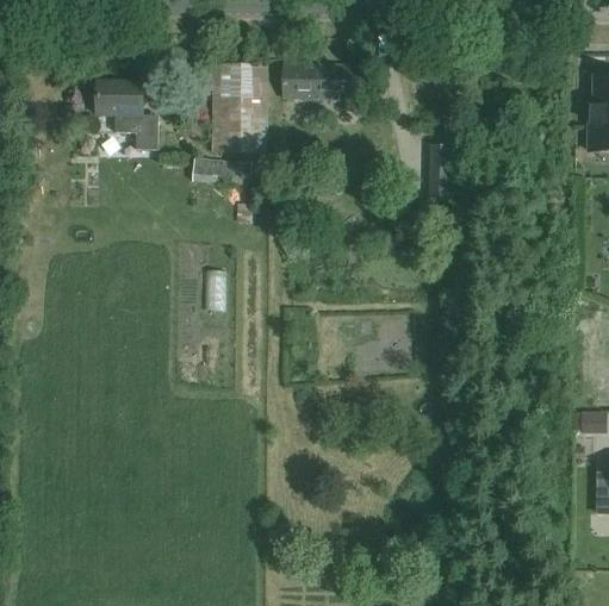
[(266,63),(212,62),(211,151),(265,151),(266,63)]
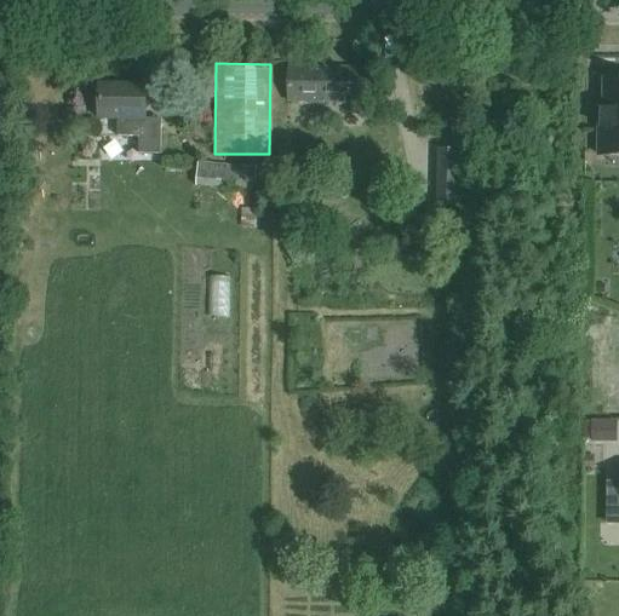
[(364,65),(288,64),(288,98),(344,99),(344,93),(364,93),(364,65)]
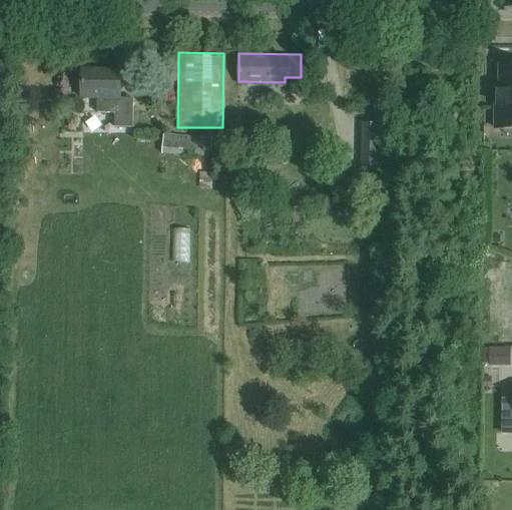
[(495,126),(511,126),(511,63),(500,63),(500,82),(496,82),(495,126)]
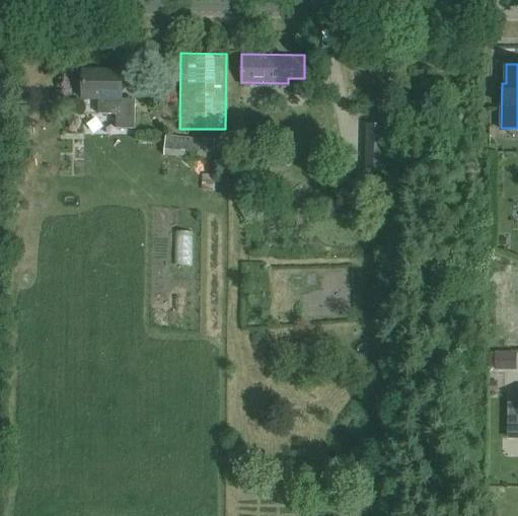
[(121,69),(82,69),(82,96),(97,97),(97,113),(116,113),(115,127),(134,127),(134,101),(121,101),(121,69)]
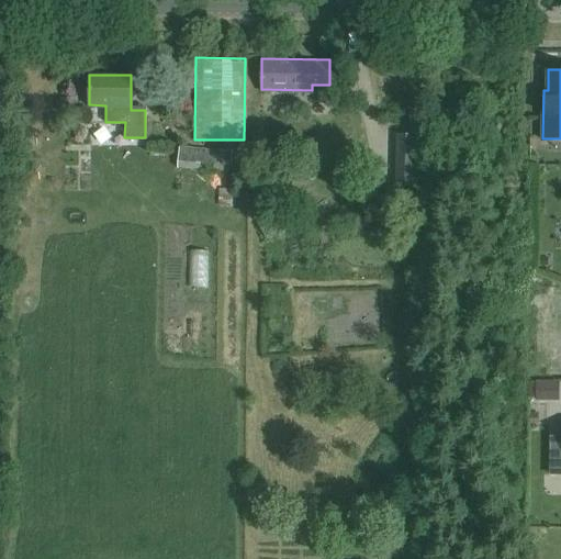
[(396,133),(395,158),(422,158),(422,133),(396,133)]
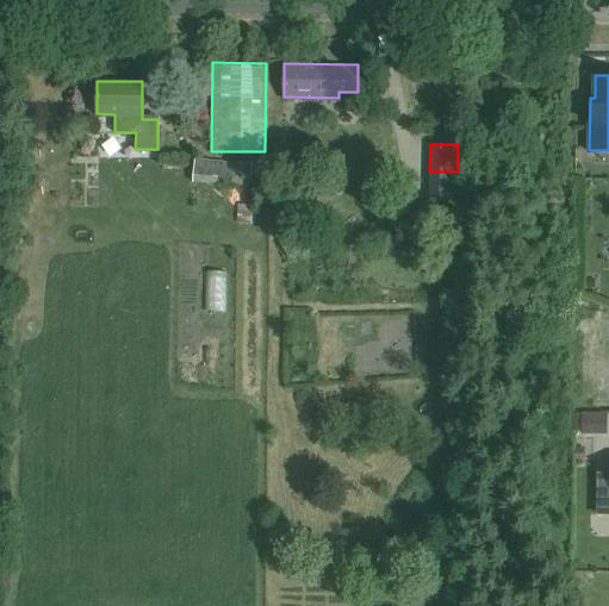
[(250,161),(193,157),(192,180),(249,185),(250,161)]
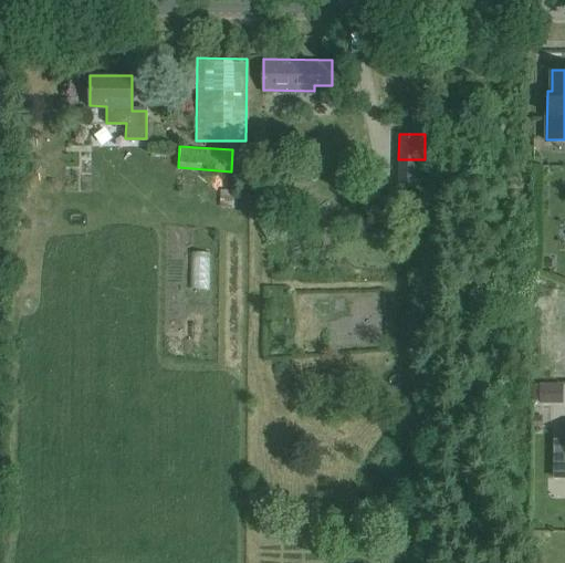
[(563,383),(539,383),(539,402),(563,402),(563,383)]
